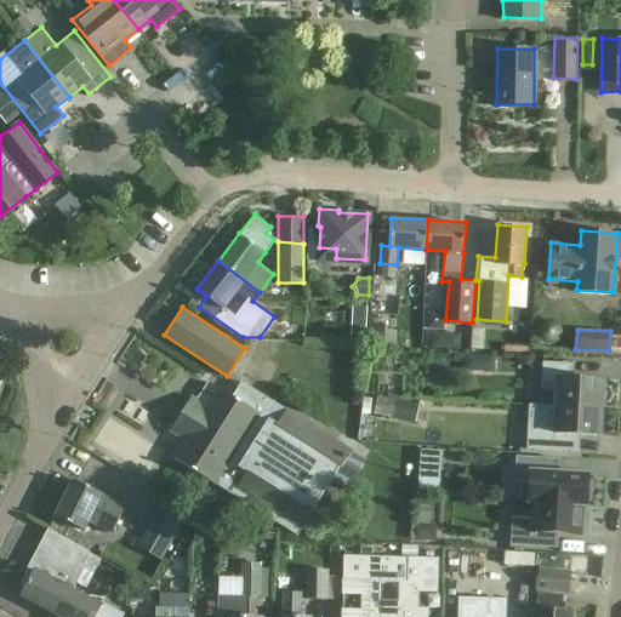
[(556,404),(602,406),(603,378),(573,377),(574,361),(542,360),(541,387),(557,388),(556,404)]
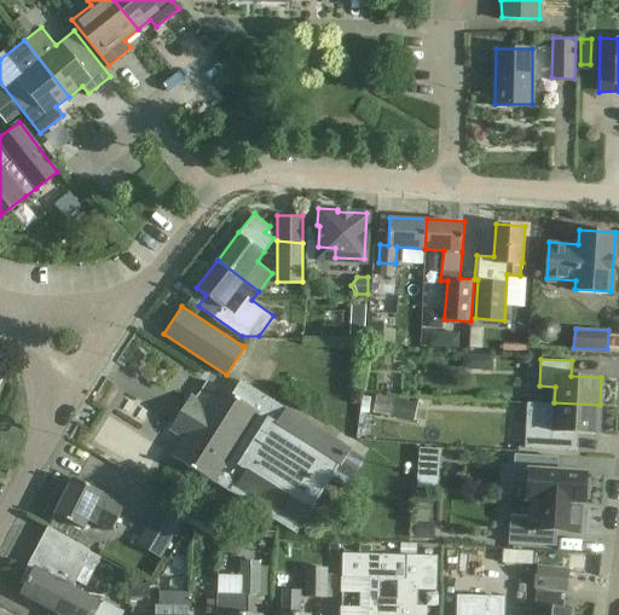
[(214,480),(296,533),(300,527),(301,527),(312,510),(311,509),(339,464),(341,465),(352,447),(287,405),(285,406),(241,378),(231,393),(218,384),(206,404),(191,394),(169,428),(185,437),(173,456),(213,481),(214,480)]
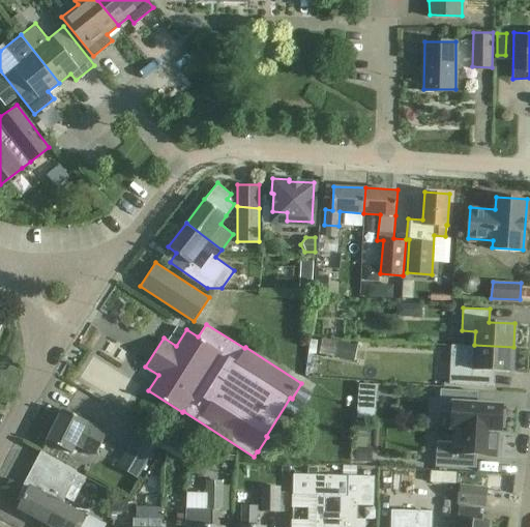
[(358,344),(339,340),(335,355),(355,359),(358,344)]
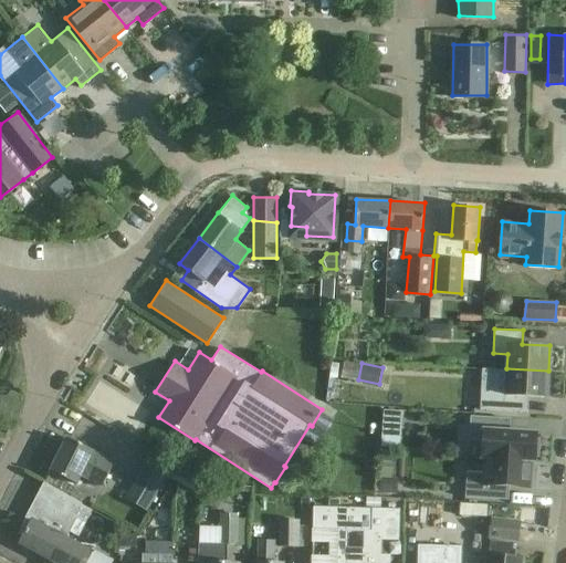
[(480,408),(527,410),(528,395),(547,396),(548,371),(506,368),(482,366),(480,408)]
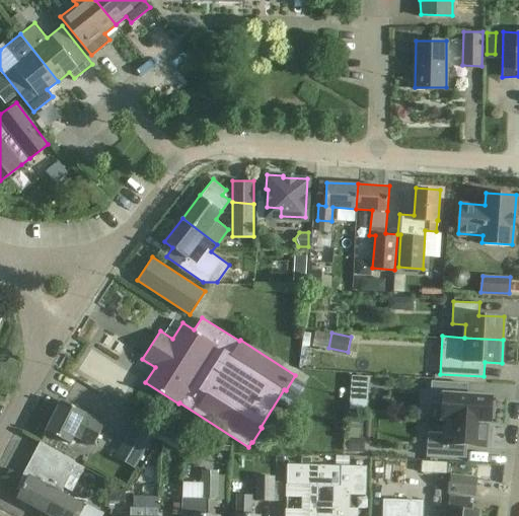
[(351,371),(350,406),(369,407),(370,372),(351,371)]
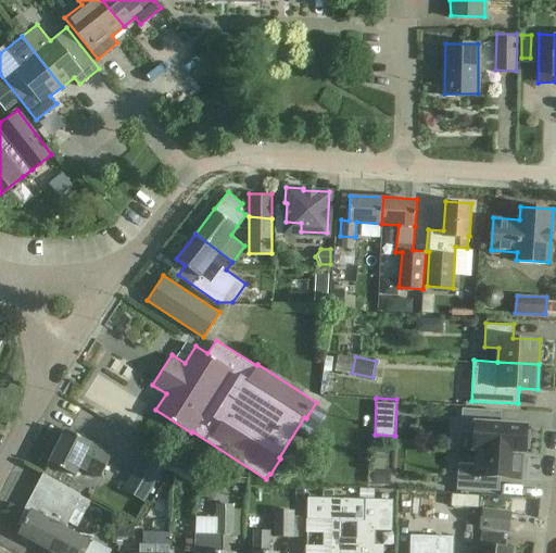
[(474,448),(526,451),(526,447),(529,447),(530,429),(527,429),(527,425),(490,423),(491,409),(462,407),(460,430),(475,431),(474,448)]
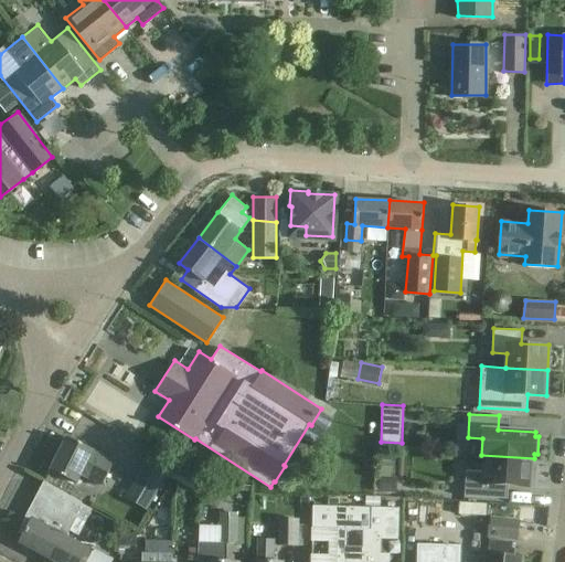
[(81,473),(103,483),(115,459),(67,435),(51,469),(76,481),(81,473)]
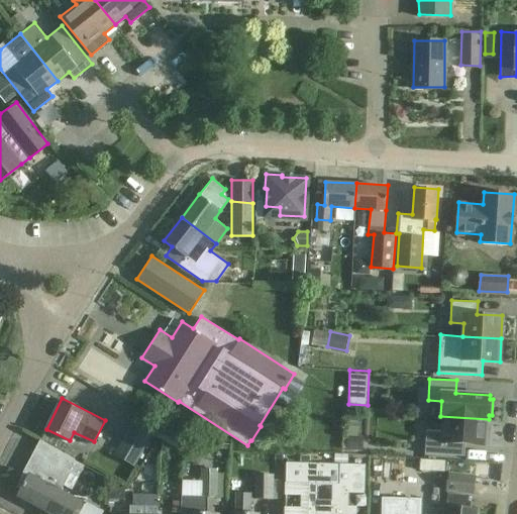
[(425,452),(455,454),(456,442),(482,443),(483,437),(485,438),(486,424),(484,424),(484,419),(488,420),(489,419),(440,416),(440,417),(445,417),(444,430),(426,429),(425,452)]
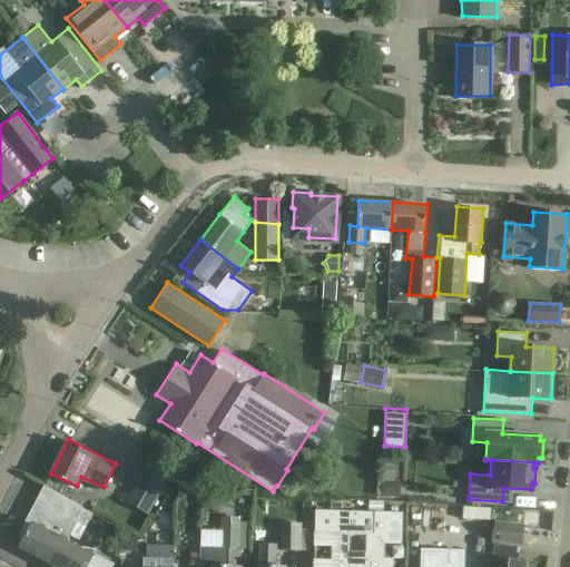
[(146,465),(125,500),(148,514),(168,478),(146,465)]
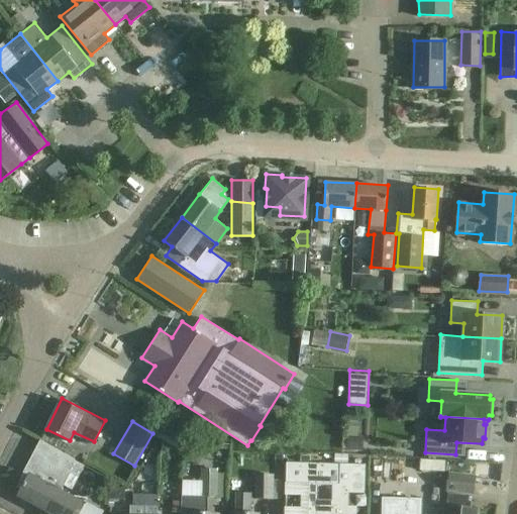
[(18,495),(48,511),(59,489),(62,490),(70,472),(80,477),(78,480),(79,480),(86,465),(76,458),(40,438),(15,485),(21,488),(18,495)]
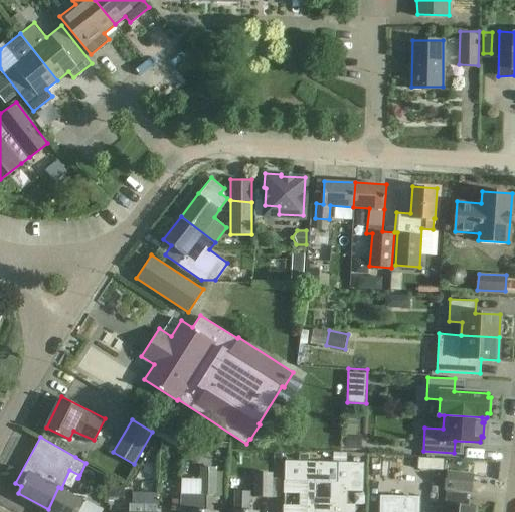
[(284,511),(355,511),(356,503),(346,503),(346,490),(364,490),(364,461),(286,459),(284,511)]
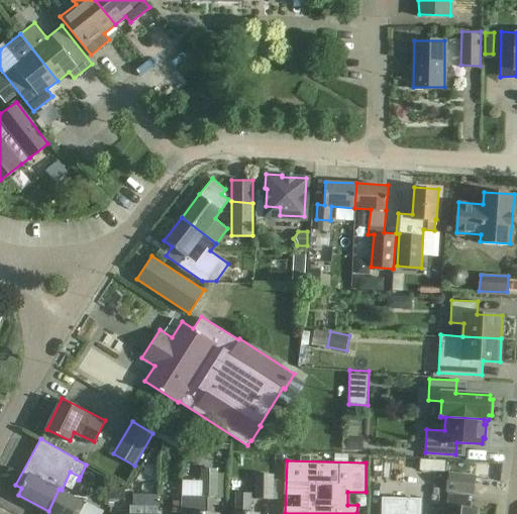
[(190,513),(214,513),(215,512),(214,512),(214,495),(217,495),(217,471),(201,471),(201,495),(199,495),(199,511),(190,511),(190,513)]
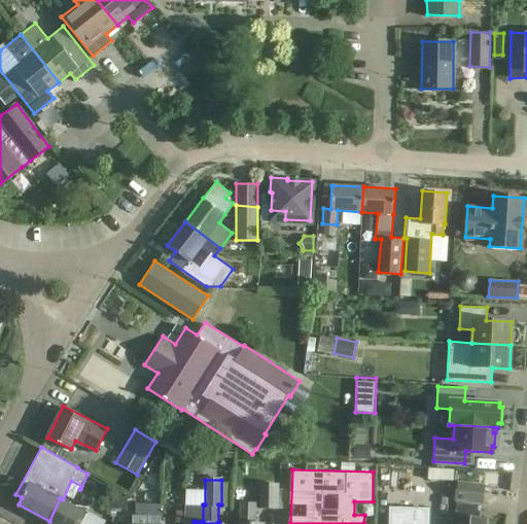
[(453,523),(485,523),(486,520),(480,519),(481,510),(477,510),(478,502),(483,503),(485,484),(457,480),(454,499),(457,500),(453,523)]
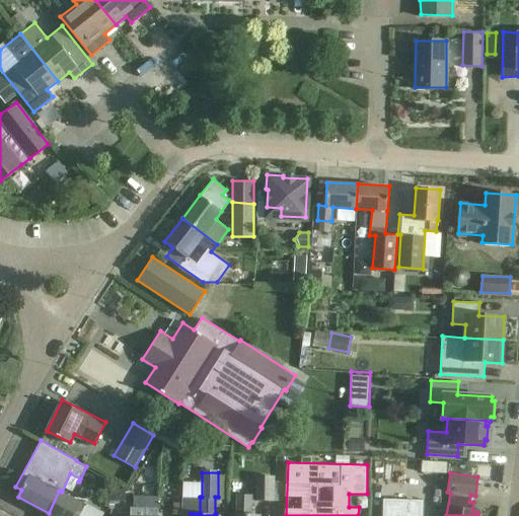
[(254,474),(254,499),(274,499),(274,491),(274,474),(254,474)]
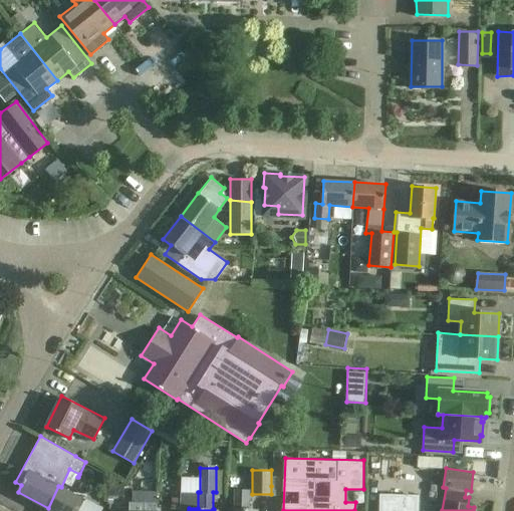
[(100,510),(101,509),(61,487),(58,486),(48,508),(53,510),(100,510)]
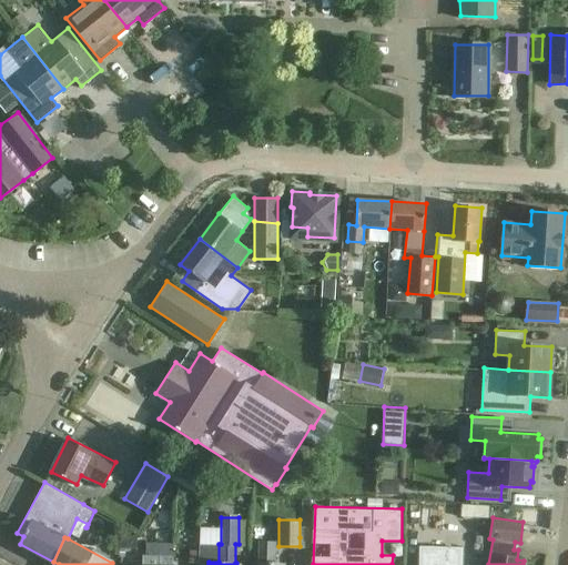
[(310,537),(300,537),(300,546),(310,546),(310,537)]
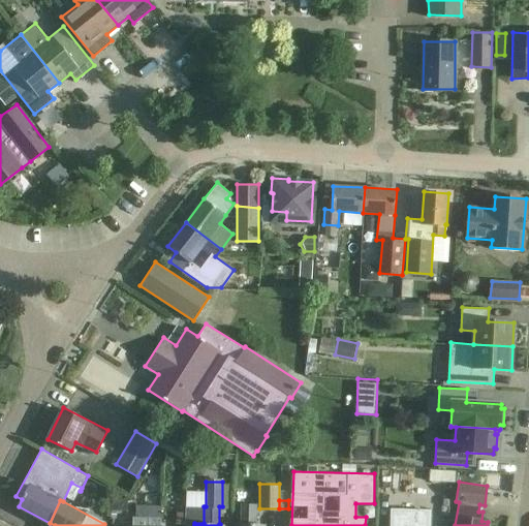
[(239,525),(265,525),(266,525),(256,525),(257,502),(240,502),(239,525)]
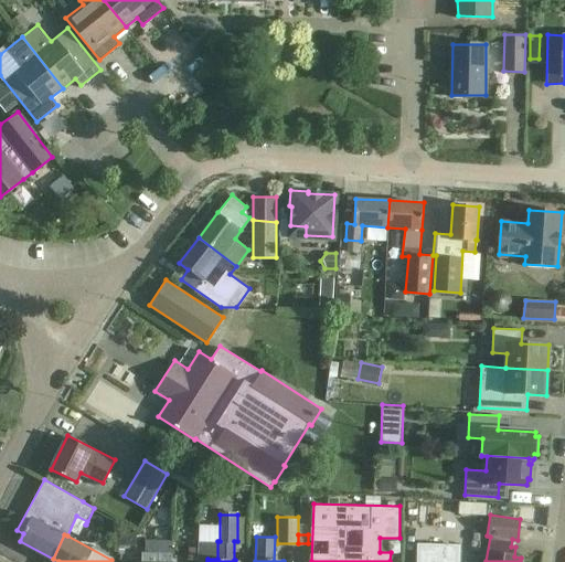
[(158,561),(159,539),(146,538),(146,550),(140,550),(139,561),(158,561)]
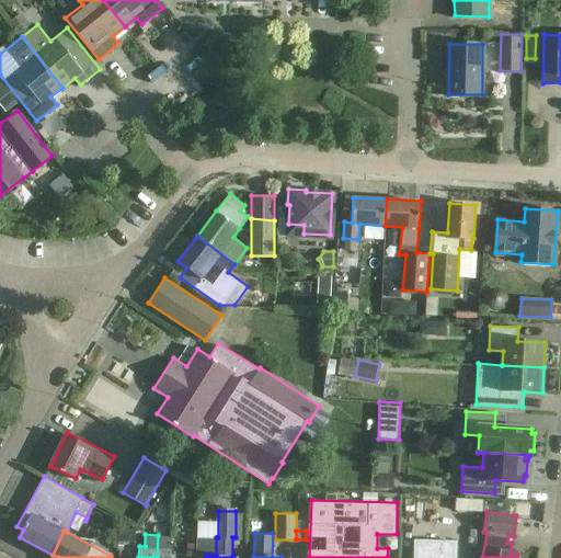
[(158,535),(157,548),(171,549),(171,535),(158,535)]
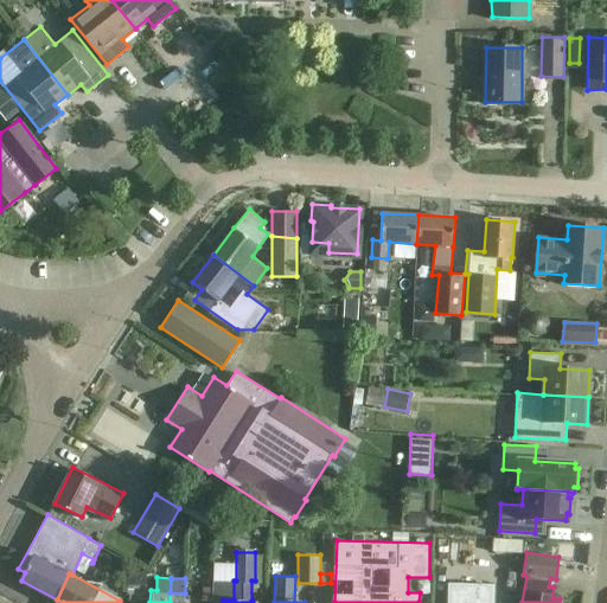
[(492,602),(493,584),(449,583),(448,602),(492,602)]
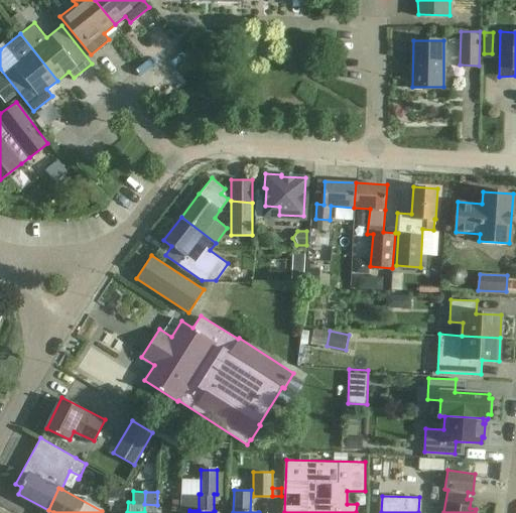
[(180,499),(171,498),(171,509),(180,510),(180,499)]
